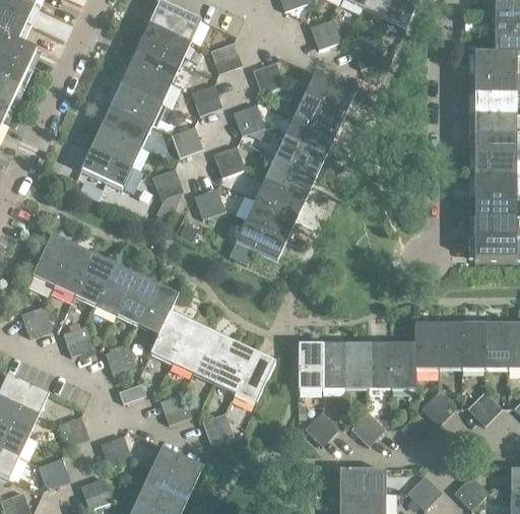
[(0,0),(0,9),(26,21),(36,3),(28,0),(0,0)]
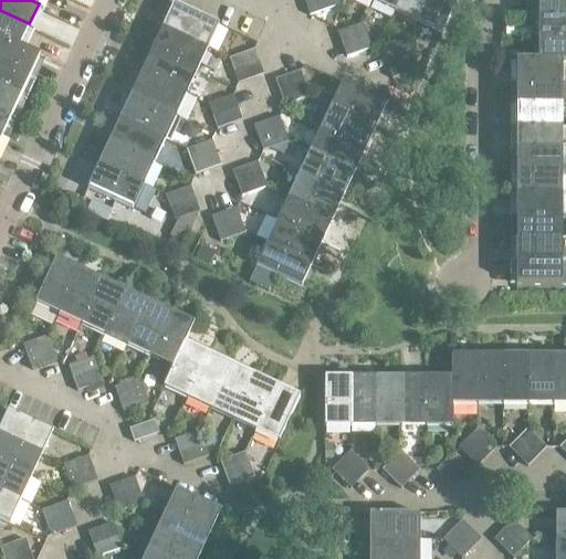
[(218,19),(176,0),(174,0),(163,22),(207,42),(218,19)]
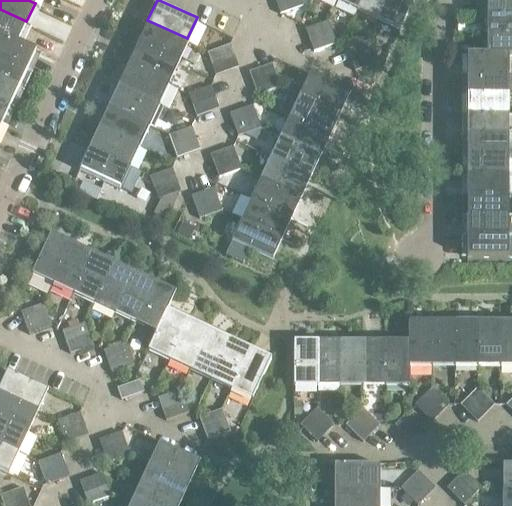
[(302,1),(302,0),(277,0),(280,9),(302,1)]
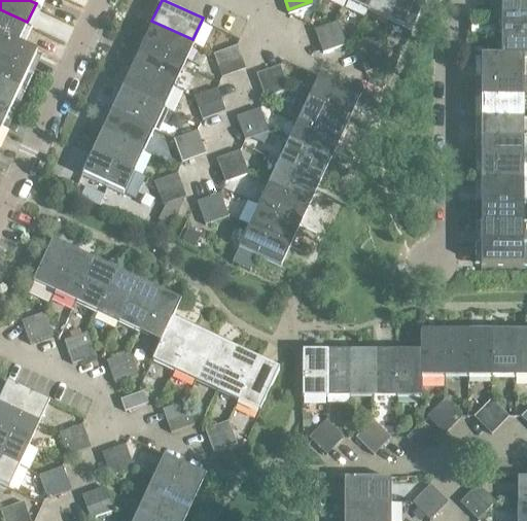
[(390,18),(397,0),(372,0),(369,7),(390,18)]
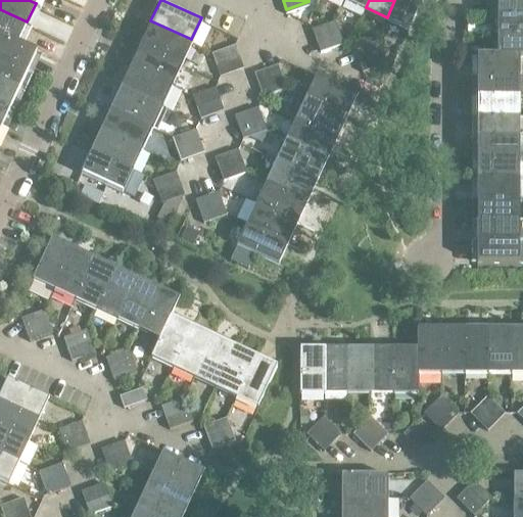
[(409,28),(421,0),(394,0),(387,17),(409,28)]
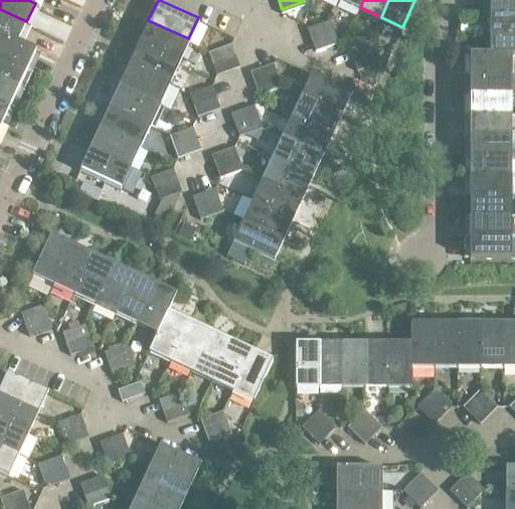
[(514,11),(514,0),(490,0),(490,12),(514,11)]
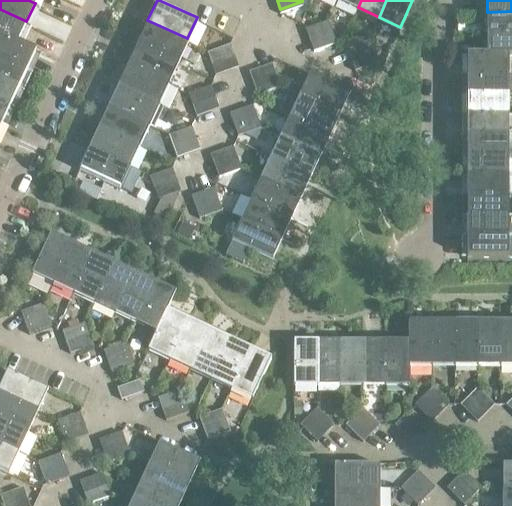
[(0,31),(17,40),(18,39),(26,21),(0,9),(0,31)]
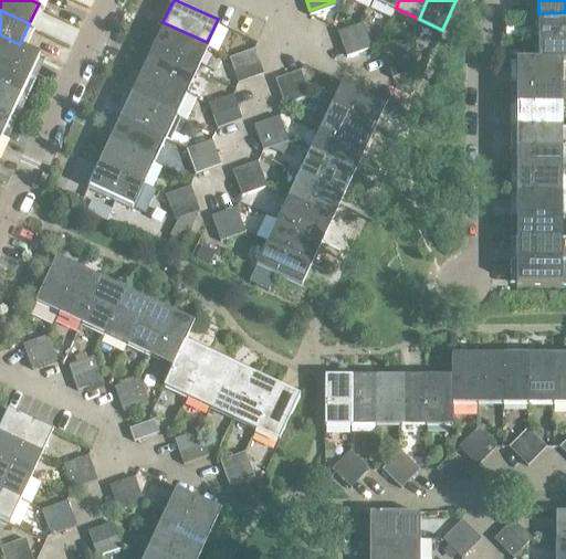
[(565,12),(538,13),(538,35),(565,35),(565,12)]
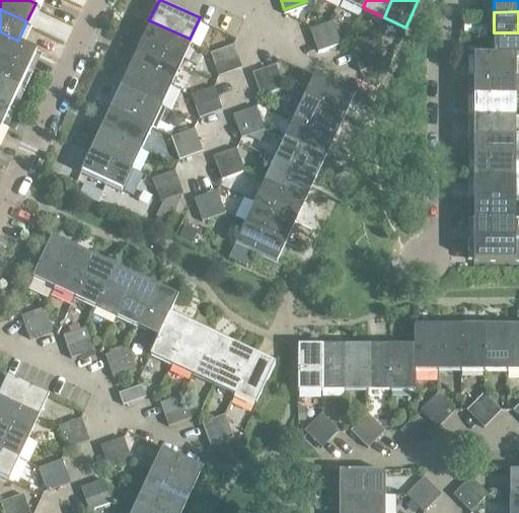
[(332,16),(310,25),(314,37),(337,28),(332,16)]
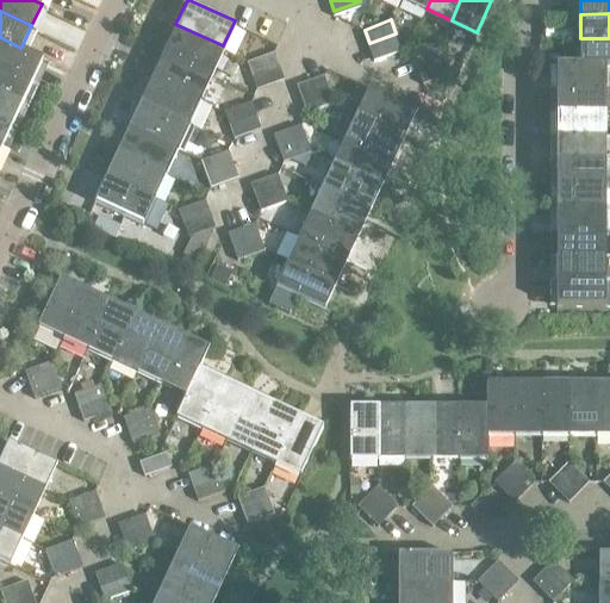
[(223,45),(175,24),(165,49),(212,70),(223,45)]
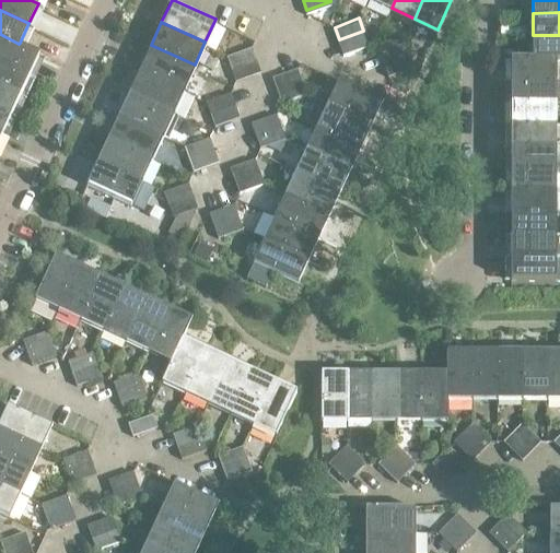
[(368,43),(363,31),(339,39),(343,51),(368,43)]
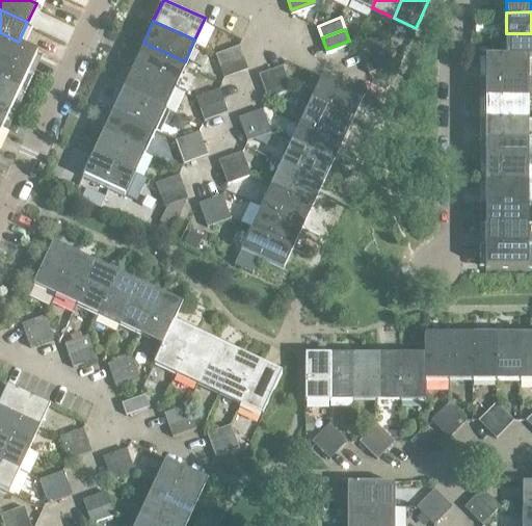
[(37,50),(19,41),(18,42),(0,32),(0,54),(28,69),(37,50)]
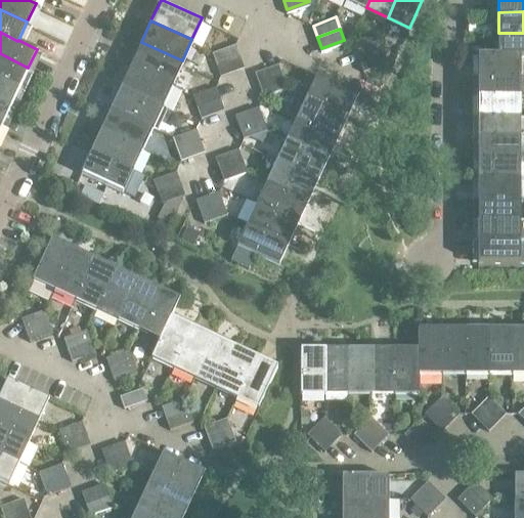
[(523,53),(523,33),(498,33),(498,52),(498,53),(519,52),(519,54),(523,53)]
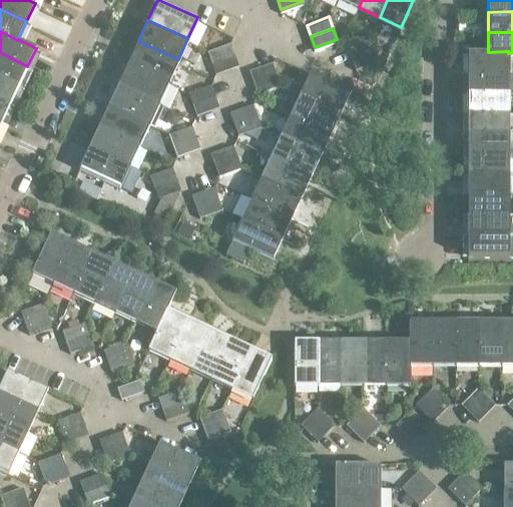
[(370,36),(348,44),(352,55),(374,47),(370,36)]
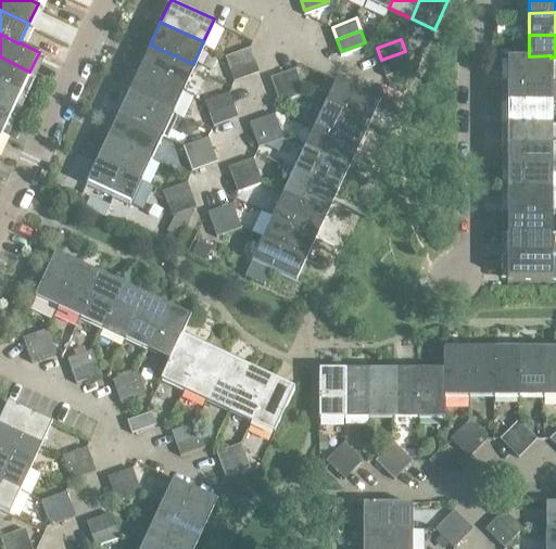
[(254,55),(250,43),(225,52),(229,64),(254,55)]
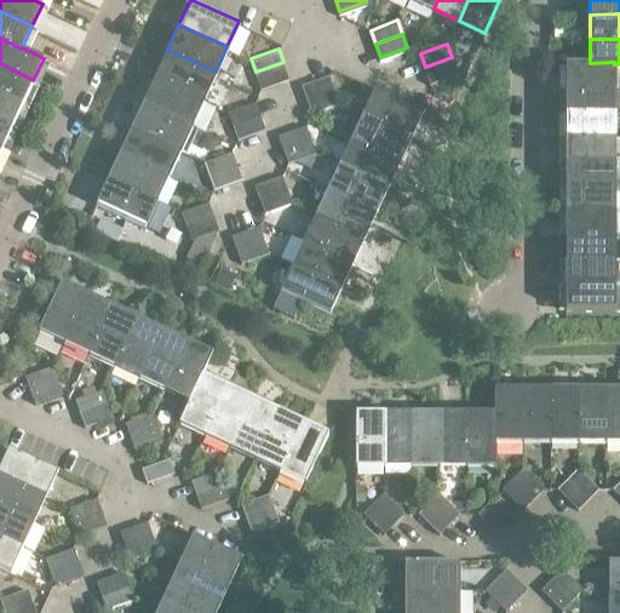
[(216,72),(167,50),(155,75),(204,97),(216,72)]
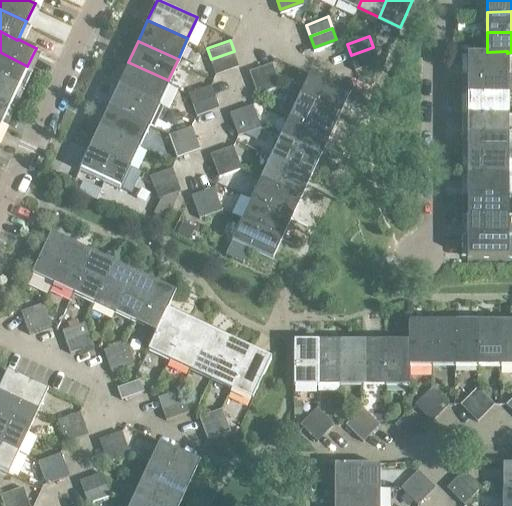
[(378,58),(373,47),(351,55),(355,66),(378,58)]
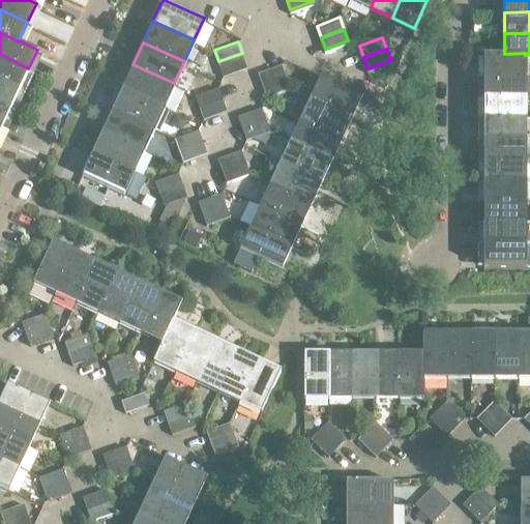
[(246,65),(242,53),(218,61),(224,74),(246,65)]
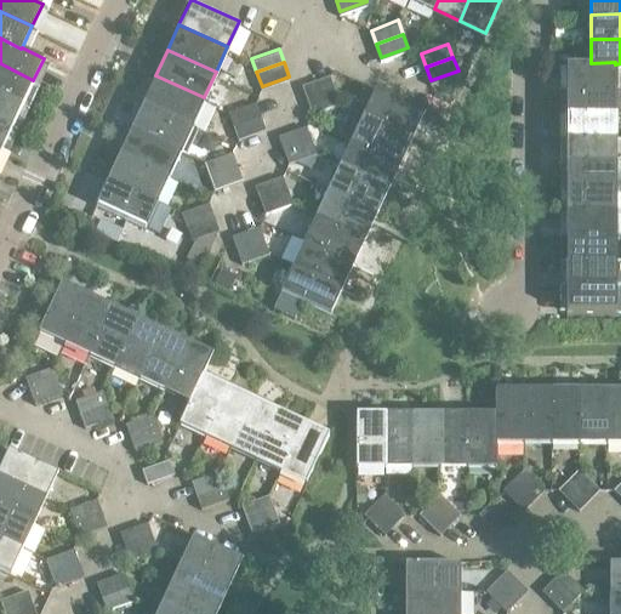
[(616,86),(615,64),(615,62),(591,63),(591,62),(567,62),(567,86),(616,86)]
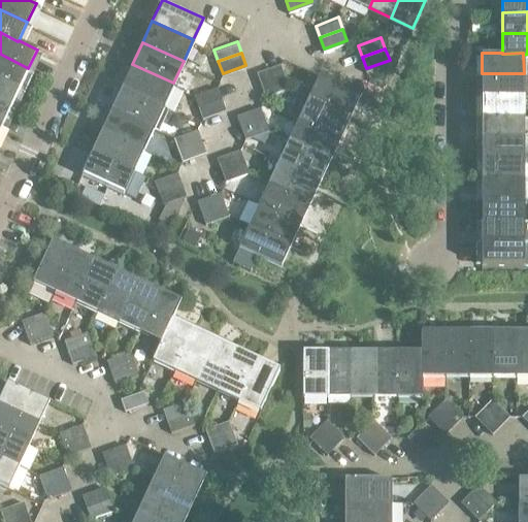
[(0,77),(20,87),(28,68),(0,54),(0,77)]
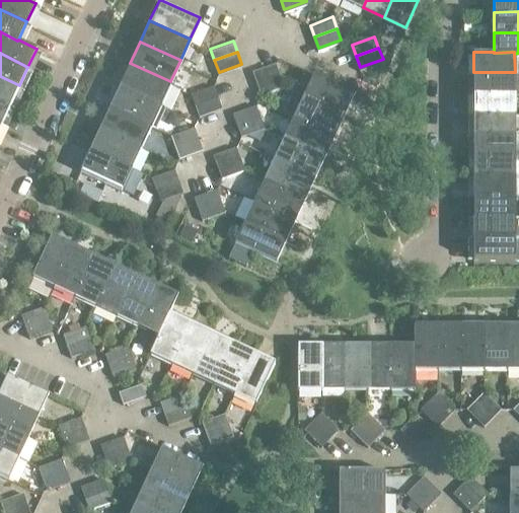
[(284,83),(276,60),(264,64),(273,87),(284,83)]
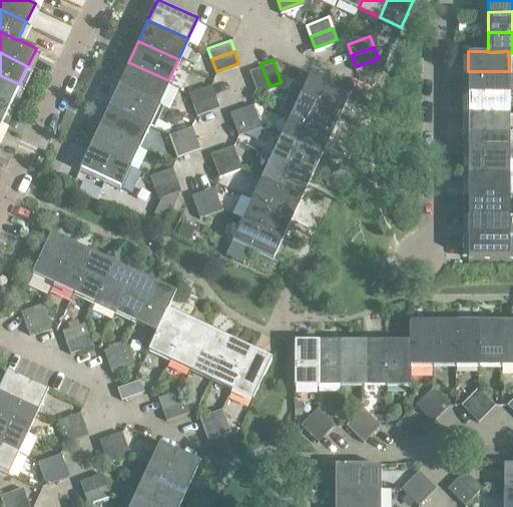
[(168,80),(128,62),(118,83),(158,101),(168,80)]
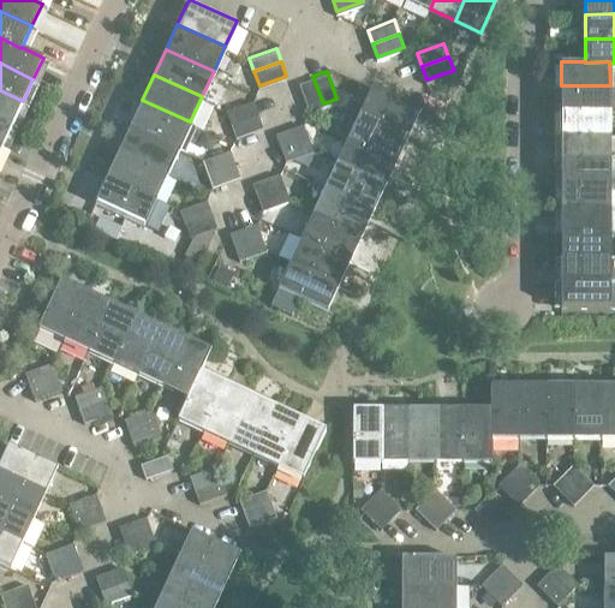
[(323,103),(312,76),(299,82),(309,108),(323,103)]
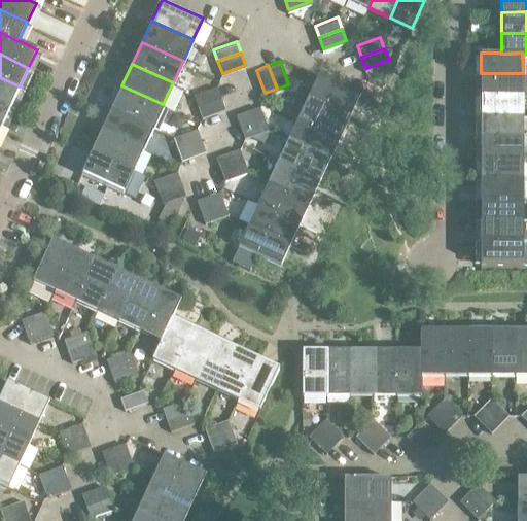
[(360,92),(356,90),(319,72),(310,94),(351,113),(360,92)]
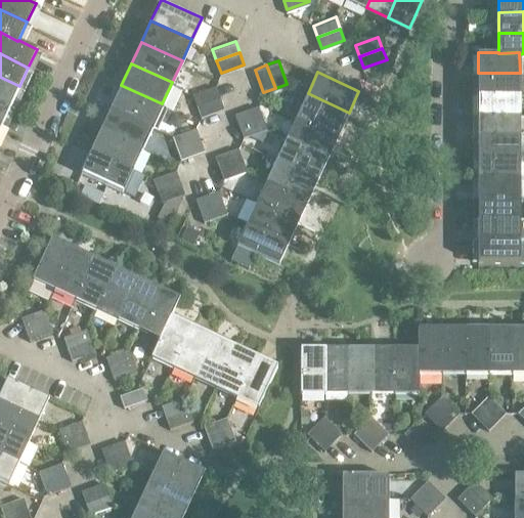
[(520,93),(520,73),(478,73),(478,93),(520,93)]
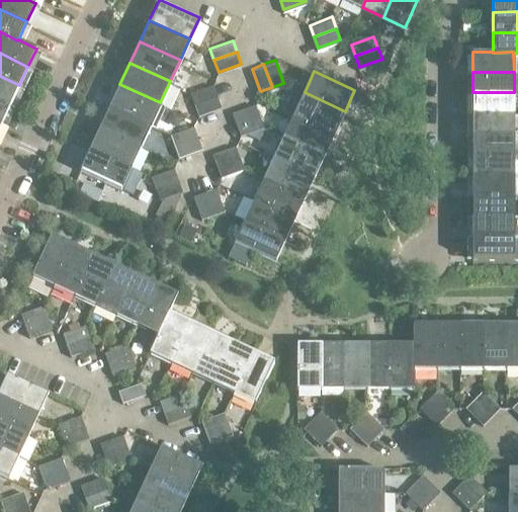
[(0,98),(10,103),(19,85),(0,76),(0,98)]
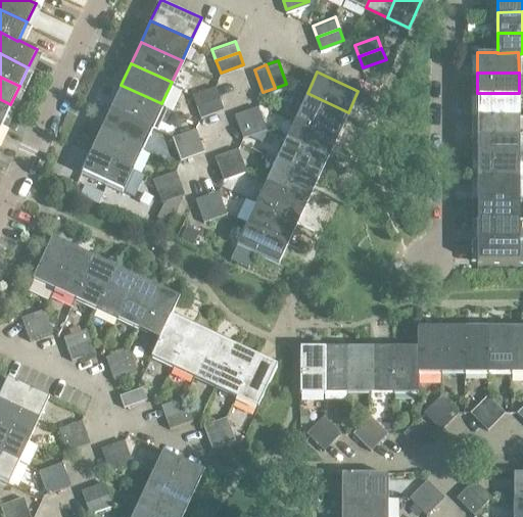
[(219,95),(215,83),(192,92),(196,103),(219,95)]
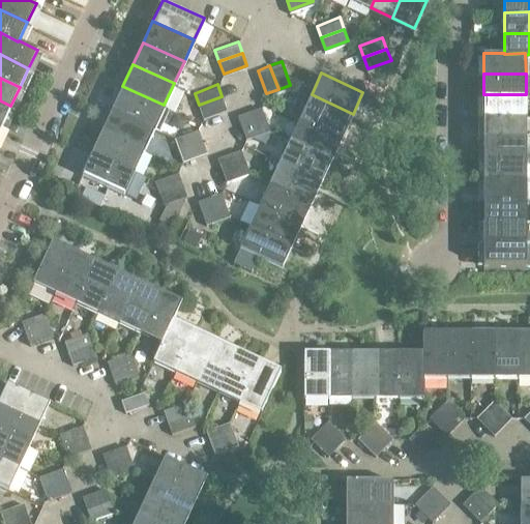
[(164,105),(122,86),(113,108),(154,126),(164,105)]
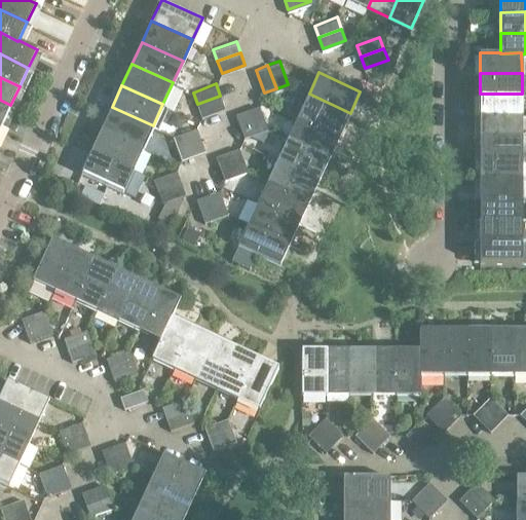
[(340,135),(350,113),(309,94),(299,115),(340,135)]
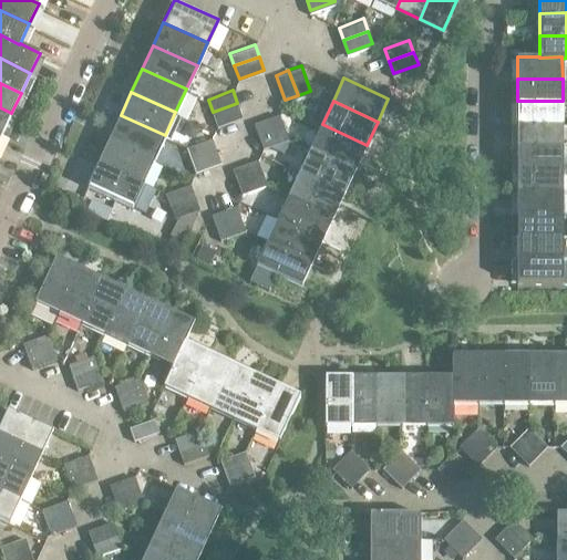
[(563,123),(563,101),(517,101),(517,124),(563,123)]
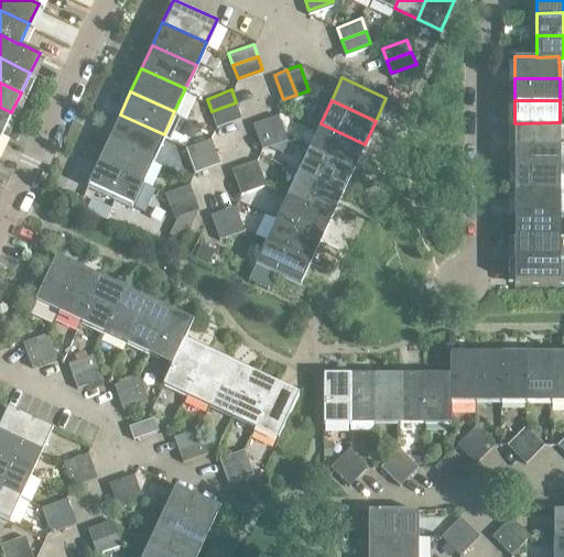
[(241,115),(236,102),(212,111),(216,123),(241,115)]
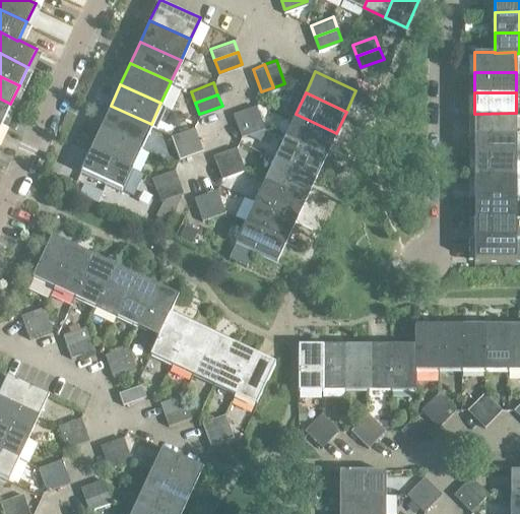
[(0,121),(2,123),(10,104),(0,99),(0,121)]
